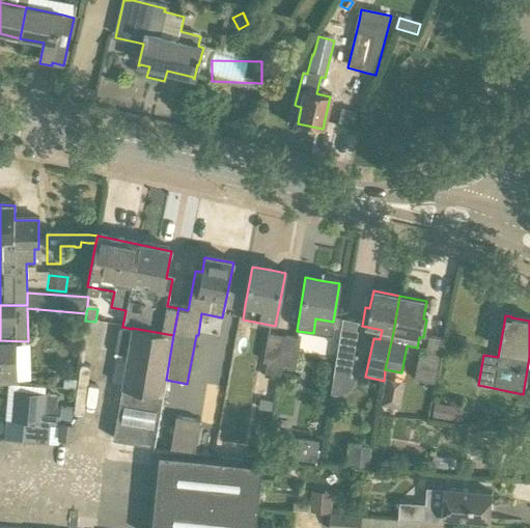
[(355,379),(349,378),(357,333),(355,332),(357,324),(342,321),(333,378),(330,395),(336,396),(339,396),(342,395),(346,394),(350,392),(353,389),(355,385),(355,379)]
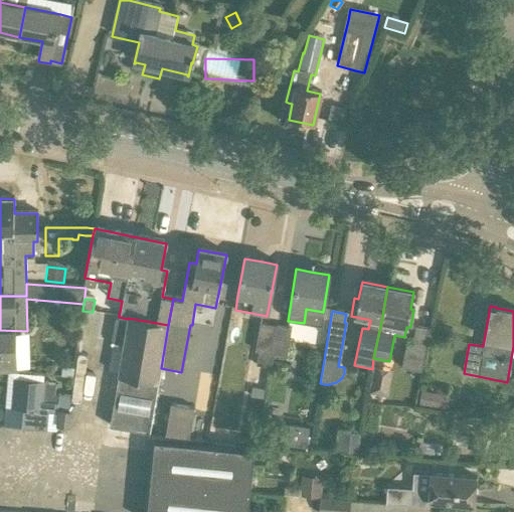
[(160,371),(161,368),(168,325),(128,318),(128,319),(109,428),(149,435),(160,371)]
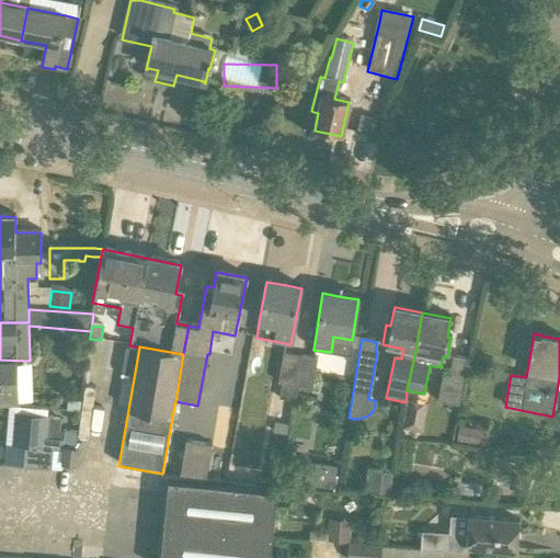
[(121,377),(133,379),(138,351),(125,349),(121,377)]
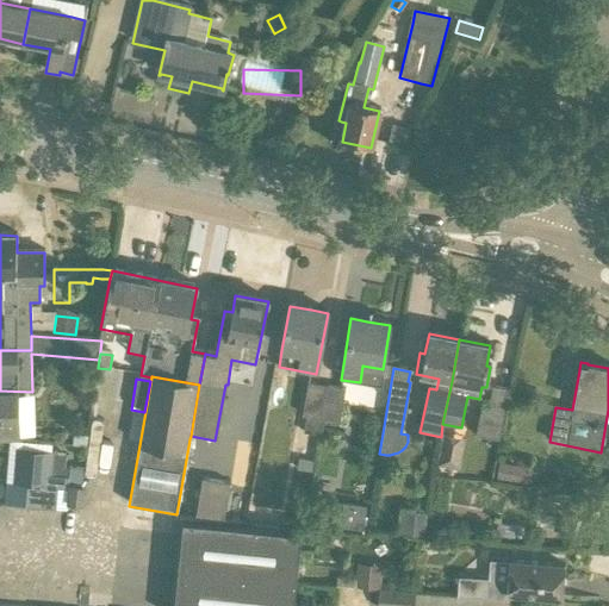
[(321,420),(322,422),(328,387),(308,383),(302,418),(305,418),(321,420)]
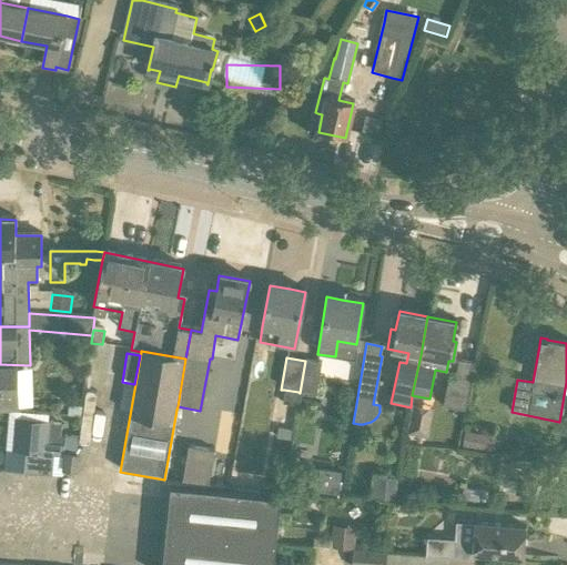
[(321,364),(305,361),(300,393),(315,395),(321,364)]
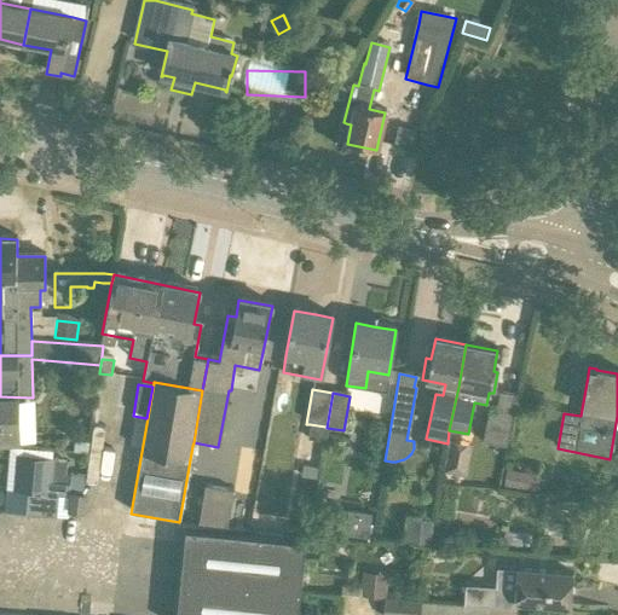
[(481,444),(506,448),(517,395),(500,393),(495,417),(487,416),(481,444)]
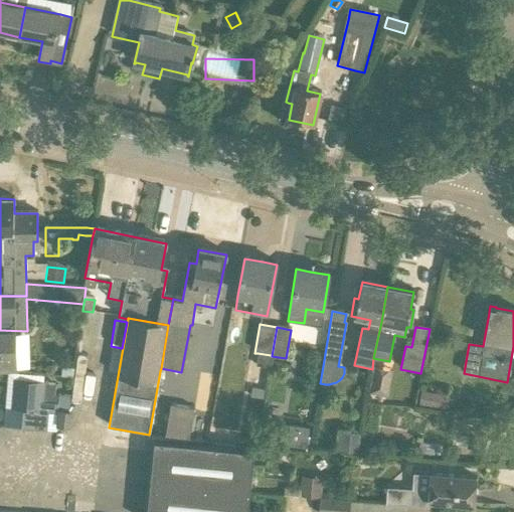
[(14,333),(0,333),(0,372),(14,372),(14,333)]
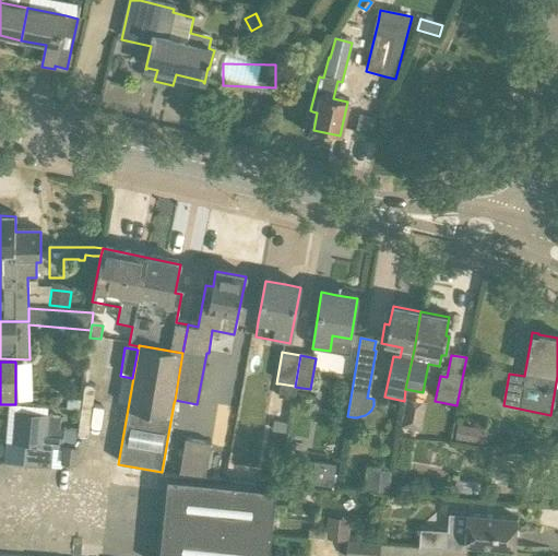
[(294,386),(280,383),(277,400),(291,402),(294,386)]
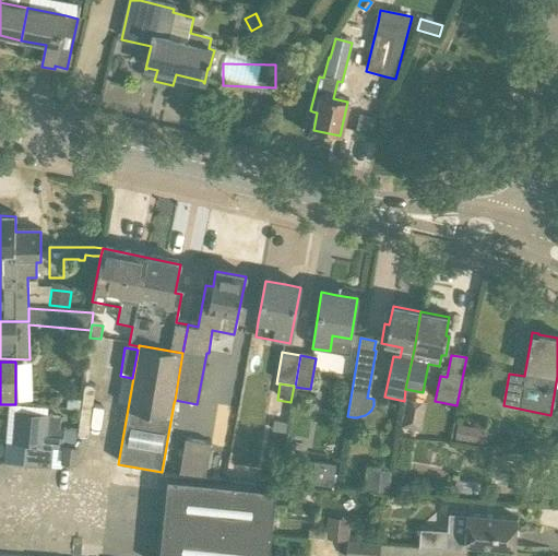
[(74,449),(76,432),(63,430),(63,432),(59,430),(60,420),(45,418),(45,416),(28,415),(30,407),(16,406),(16,414),(15,414),(13,446),(26,446),(24,468),(50,469),(52,449),(63,450),(63,448),(74,449)]
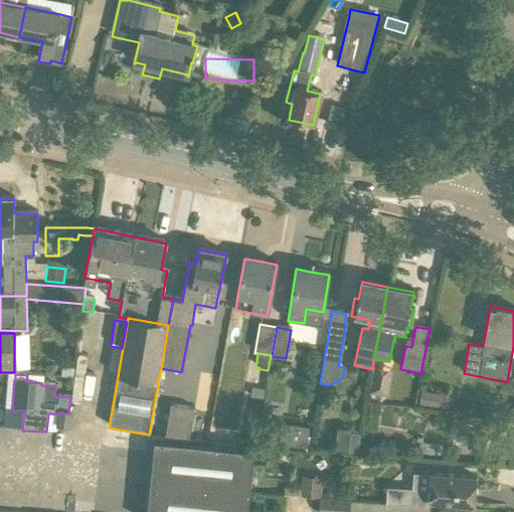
[(265,392),(251,390),(250,398),(263,400),(265,392)]
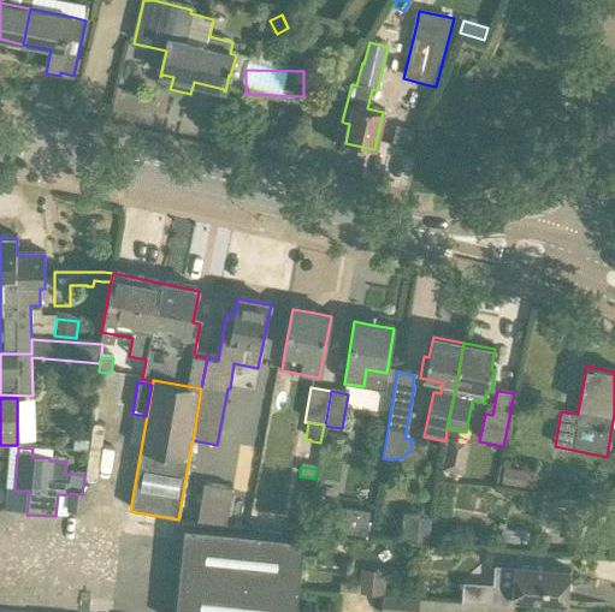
[(503,469),(501,487),(532,491),(534,475),(503,469)]
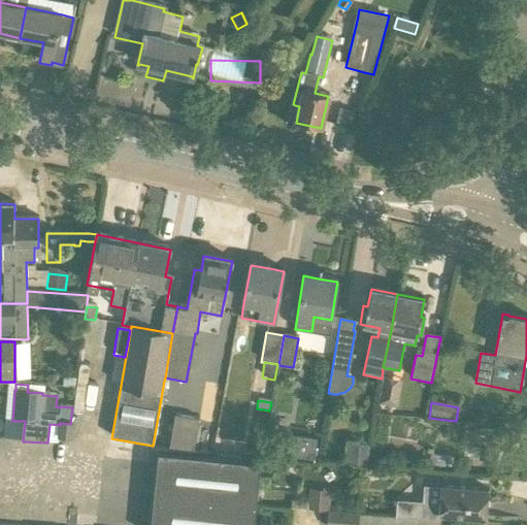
[(193,452),(198,422),(199,420),(174,415),(168,450),(193,452)]
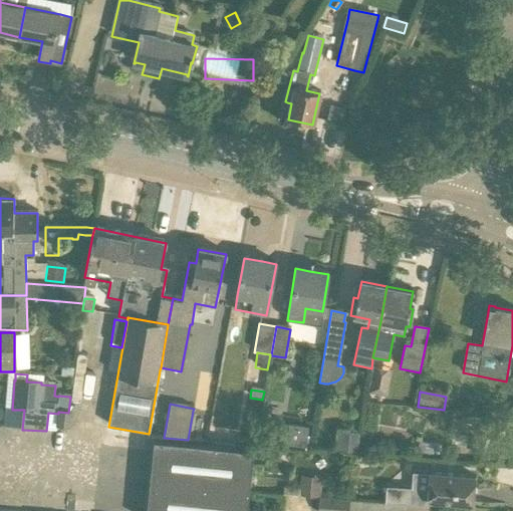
[(58,412),(58,414),(56,426),(68,428),(70,413),(68,413),(58,412)]
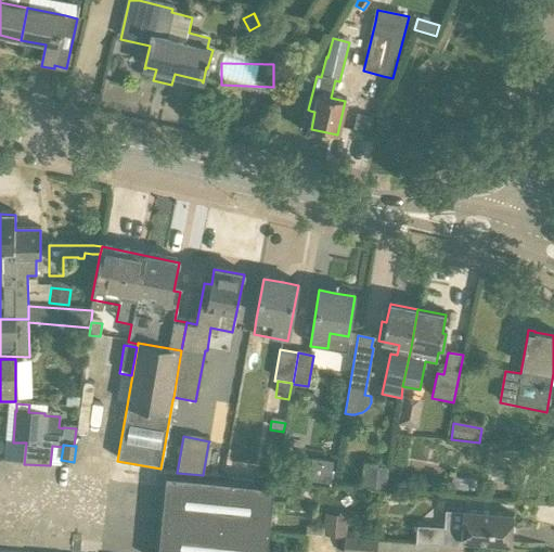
[(331,483),(333,464),(333,460),(306,457),(303,479),(331,483)]
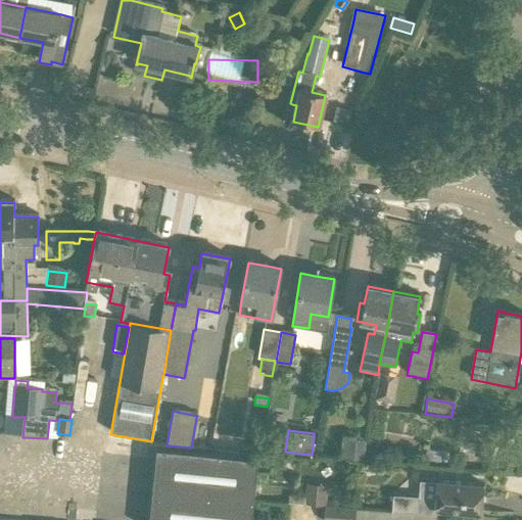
[(214,438),(212,448),(239,450),(239,439),(214,438)]
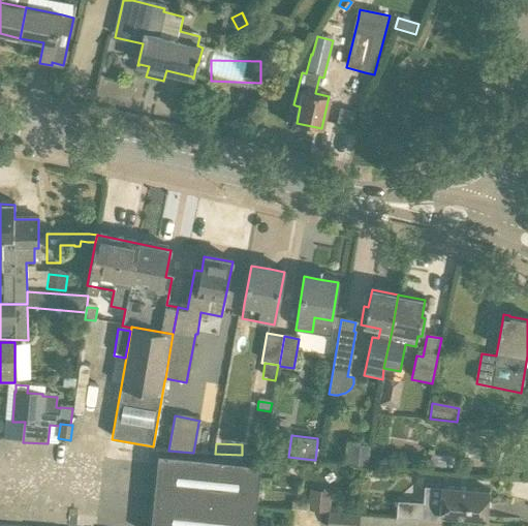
[(369,447),(349,445),(347,466),(367,467),(369,447)]
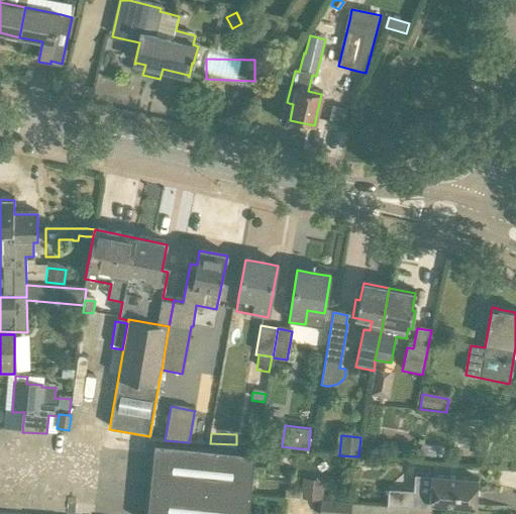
[(248,513),(250,496),(255,452),(155,442),(146,513),(248,513)]
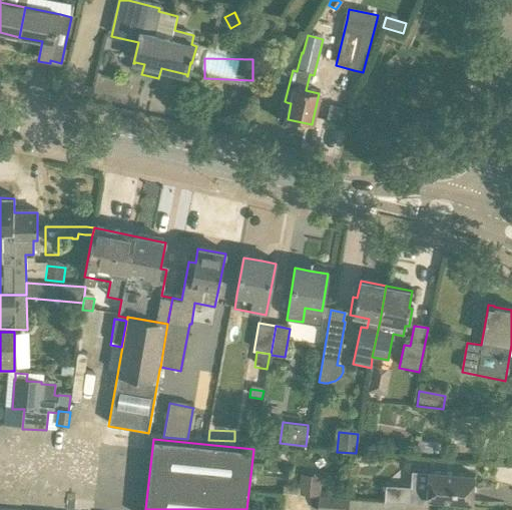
[(472,504),(474,477),(430,473),(430,474),(414,473),(412,498),(428,499),(427,501),(472,504)]
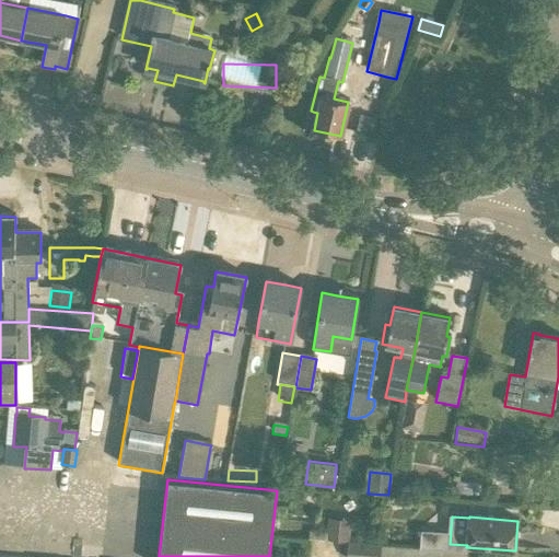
[(348,544),(351,522),(327,520),(326,533),(311,532),(310,541),(325,543),(348,544)]
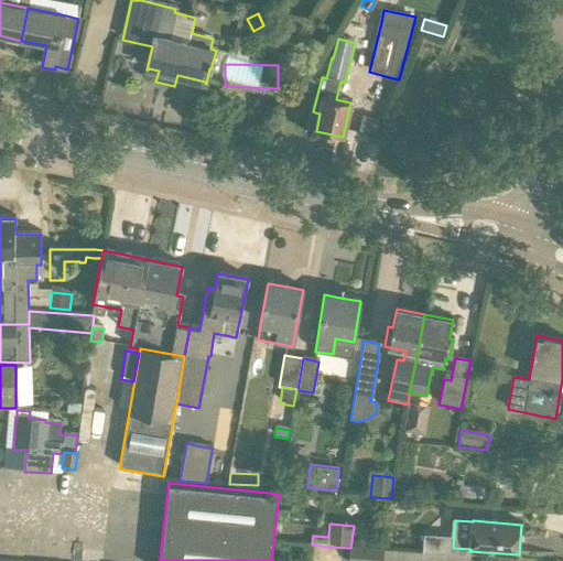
[(382,560),(383,551),(350,548),(348,560),(382,560)]
